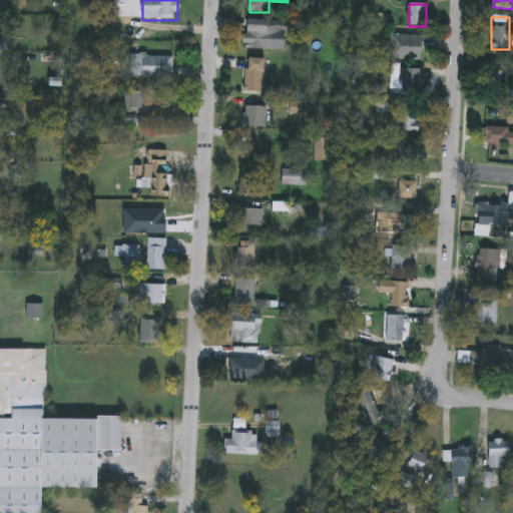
[(300,23),(300,34),(288,33),(287,50),(245,48),(247,20),(300,23)]
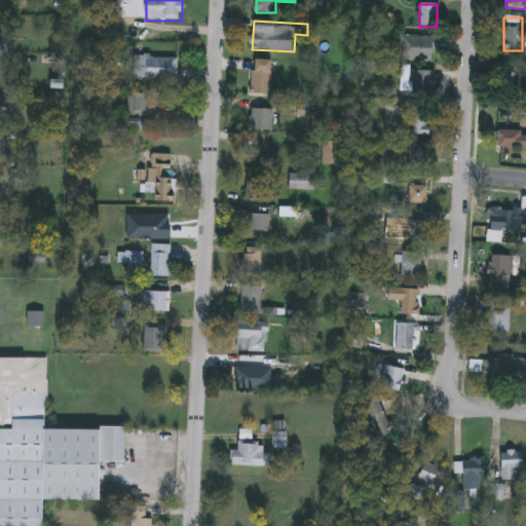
[(400,61),(400,37),(436,37),(436,61),(400,61)]
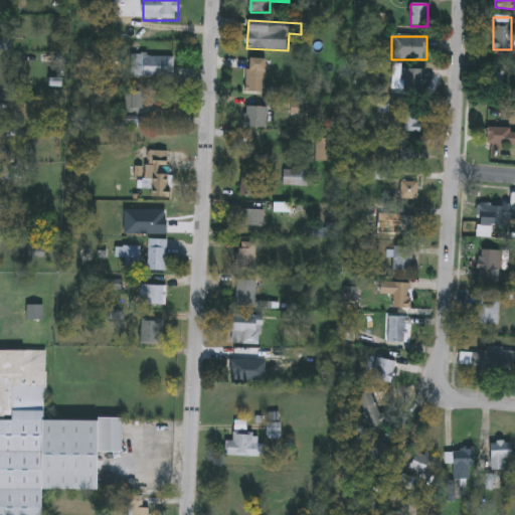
[(173,77),(132,77),(132,57),(173,57),(173,77)]
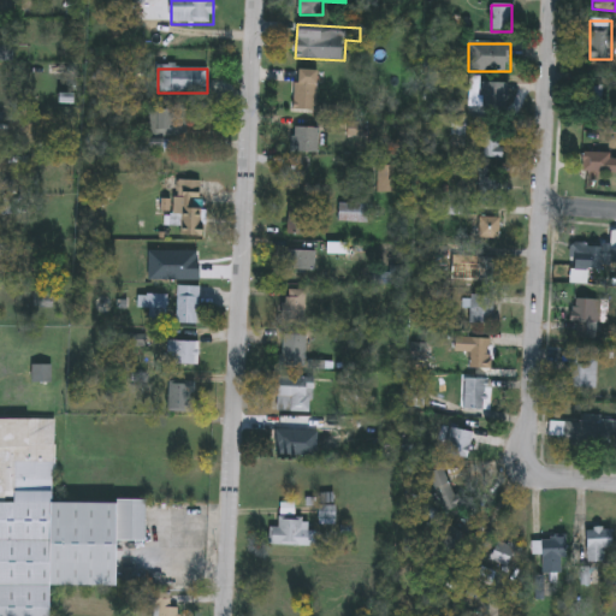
[(319,71),(319,112),(296,111),(296,71),(319,71)]
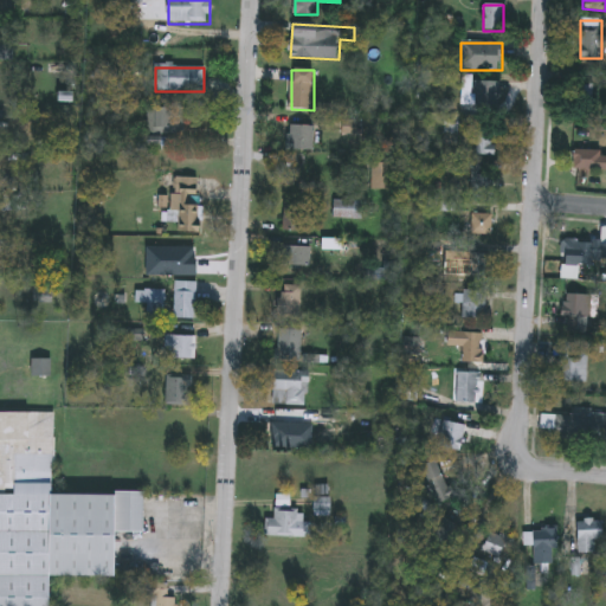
[(574,89),(591,84),(595,101),(579,105),(574,89)]
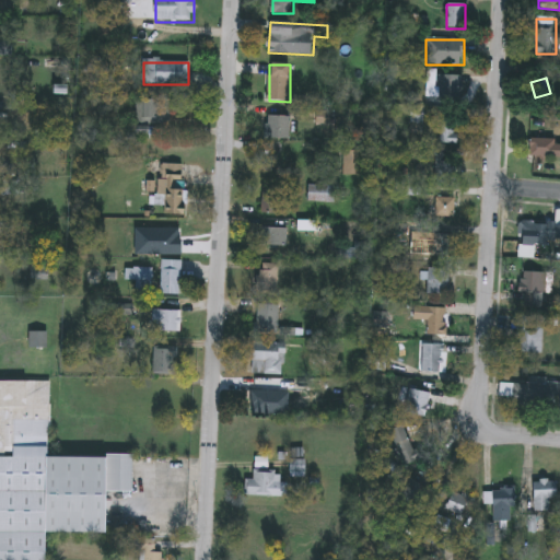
[(172,101),(172,127),(133,127),(133,101),(172,101)]
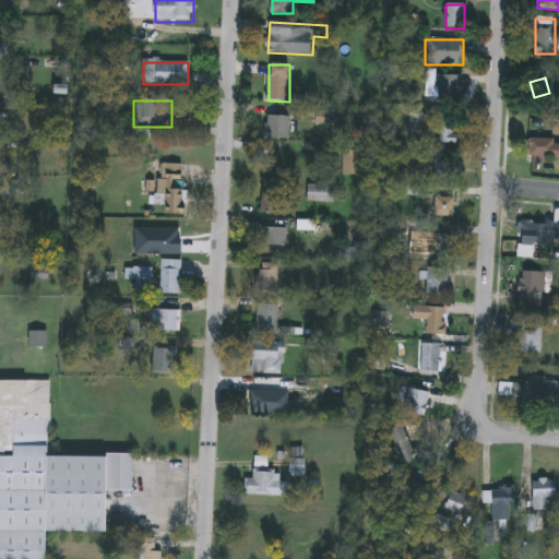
[(441,144),(441,111),(458,111),(458,144),(441,144)]
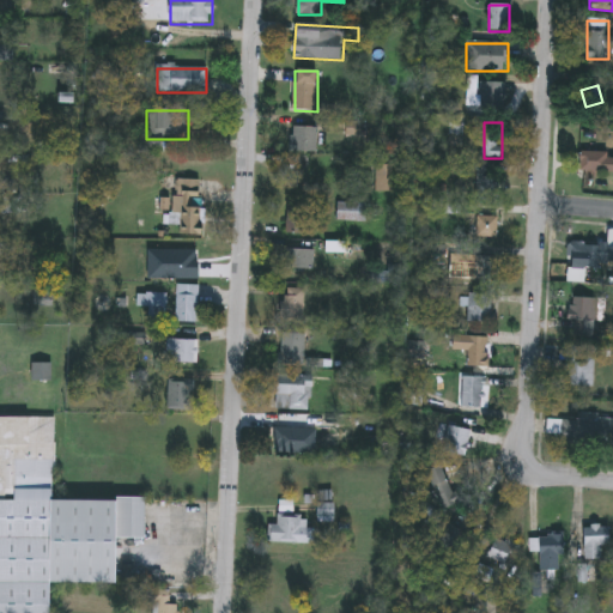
[(451,141),(451,123),(465,123),(465,141),(451,141)]
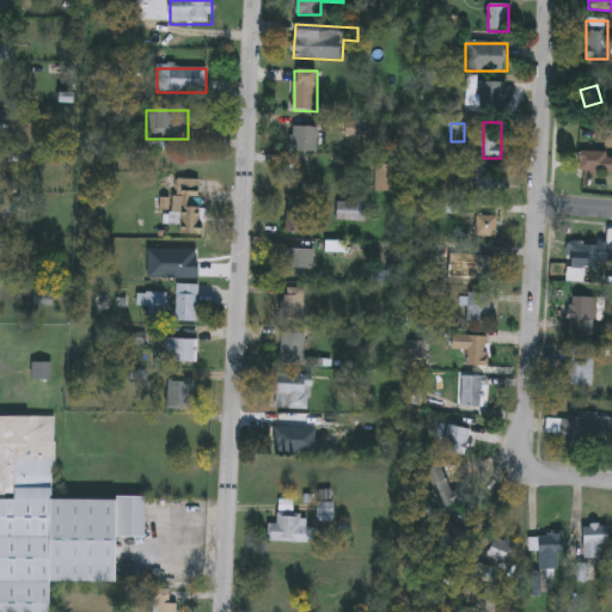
[(318,128),(318,152),(292,152),(292,128),(318,128)]
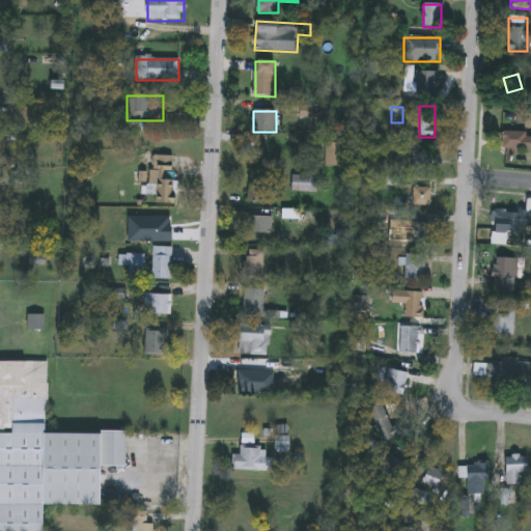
[(503,134),(530,134),(530,150),(503,150),(503,134)]
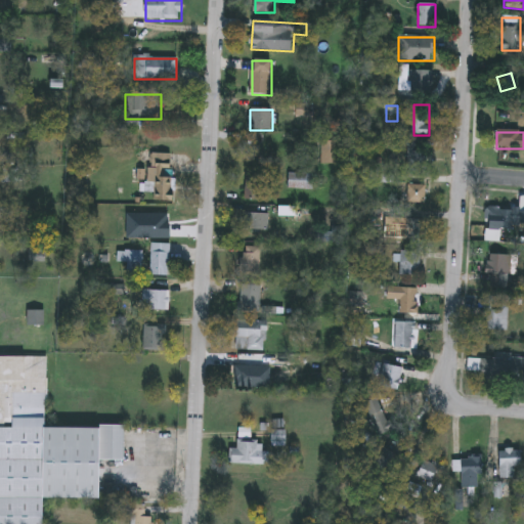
[(406,171),(406,140),(418,140),(418,150),(427,150),(427,171),(406,171)]
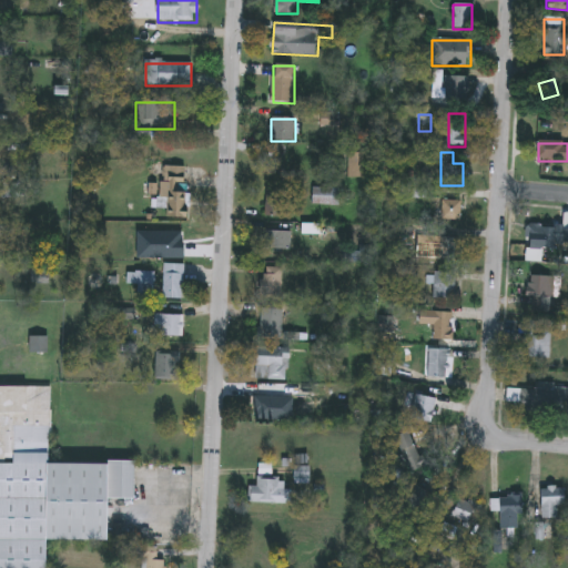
[(367,154),(367,179),(350,179),(350,154),(367,154)]
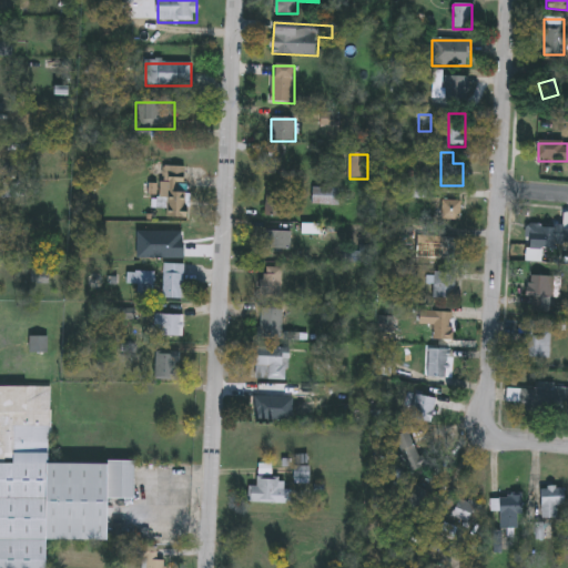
[(168,217),(168,198),(148,198),(149,166),(186,168),(185,193),(191,193),(190,219),(168,217)]
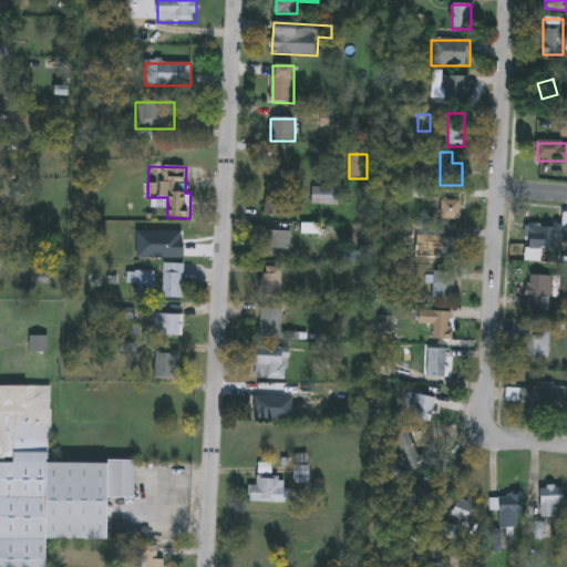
[(312,206),(312,188),(340,188),(340,206),(312,206)]
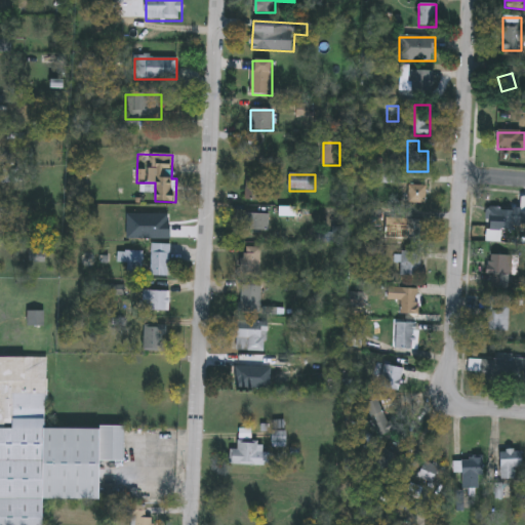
[(265,201),(246,201),(246,176),(265,176),(265,201)]
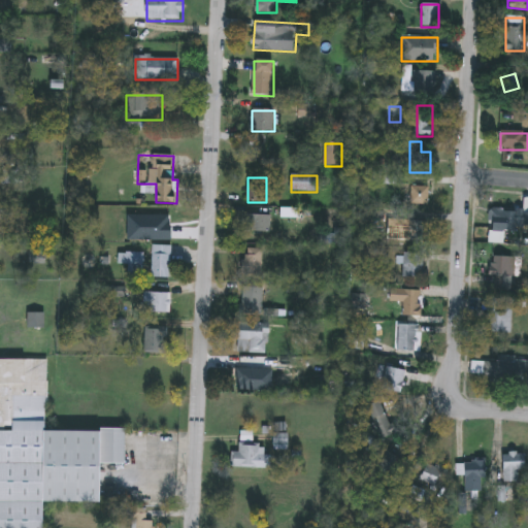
[(410,204),(410,186),(430,187),(429,205),(410,204)]
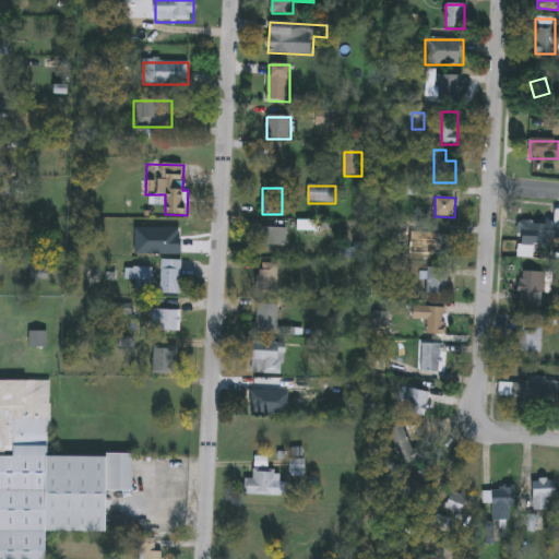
[(558,225),(558,242),(530,242),(530,225),(558,225)]
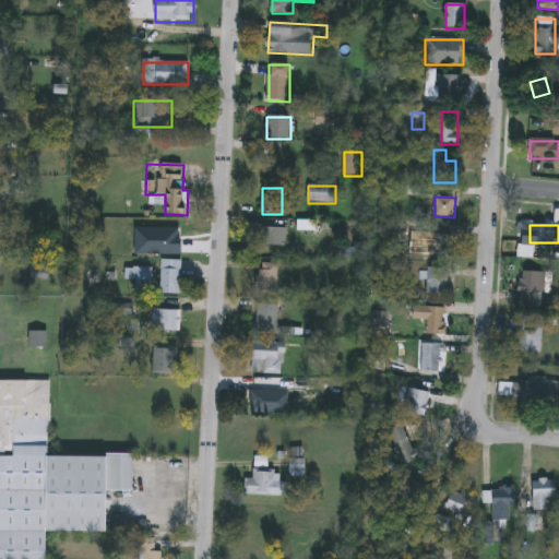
[(287,228),(287,246),(258,246),(258,228),(287,228)]
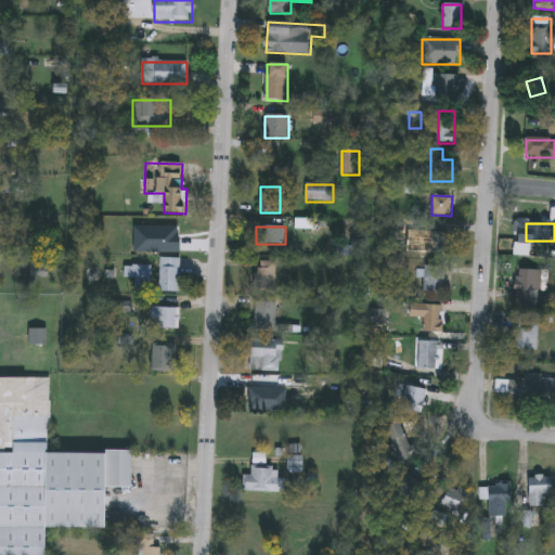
[(446,253),(422,253),(422,232),(446,232),(446,253)]
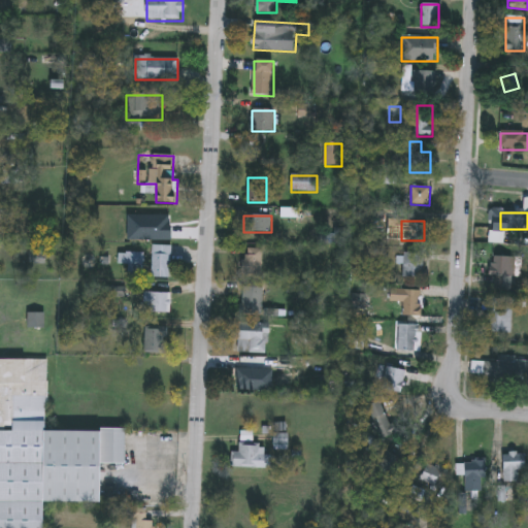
[(153,277),(153,246),(171,246),(171,277),(153,277)]
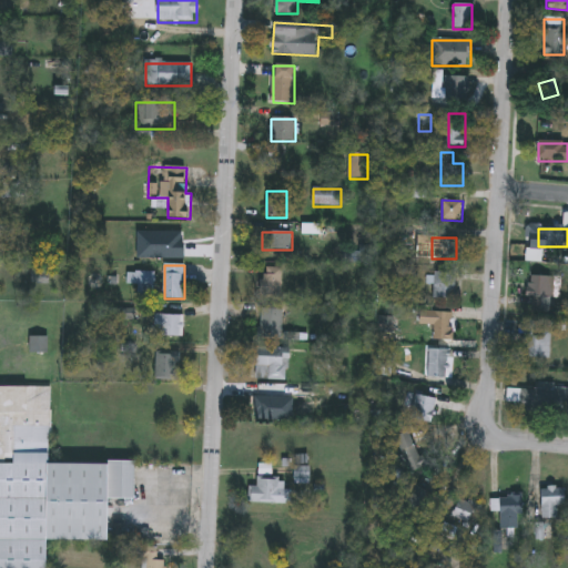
[(263,297),(263,267),(282,267),(282,297),(263,297)]
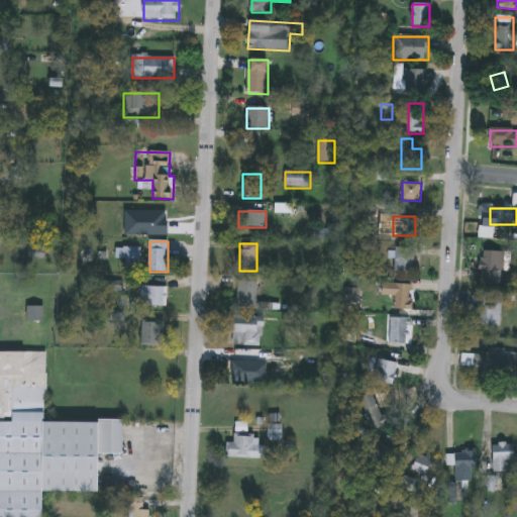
[(141,247),(141,262),(115,262),(115,247),(141,247)]
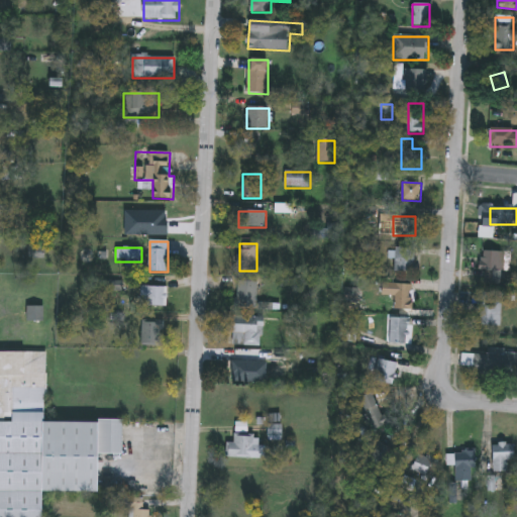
[(415,273),(396,273),(396,248),(415,248),(415,273)]
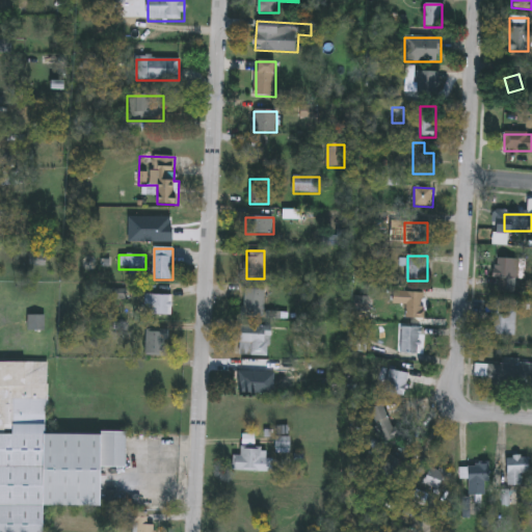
[(519,259),(519,293),(495,293),(495,259),(519,259)]
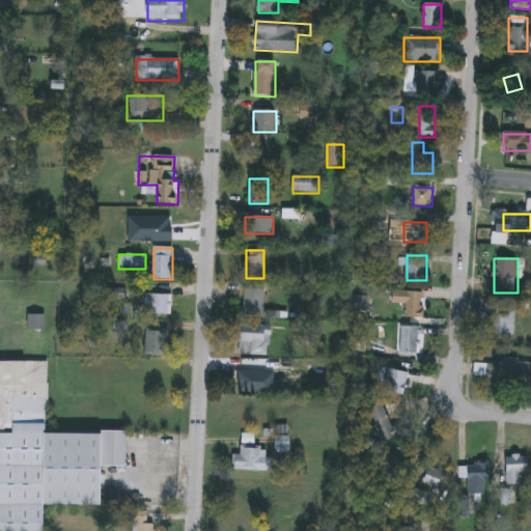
[(264,317),(244,317),(244,289),(264,289),(264,317)]
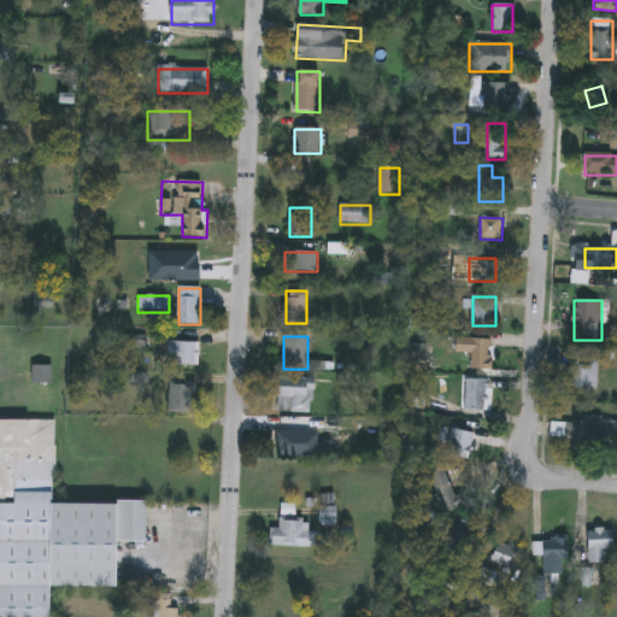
[(469,370),(469,340),(492,340),(492,370),(469,370)]
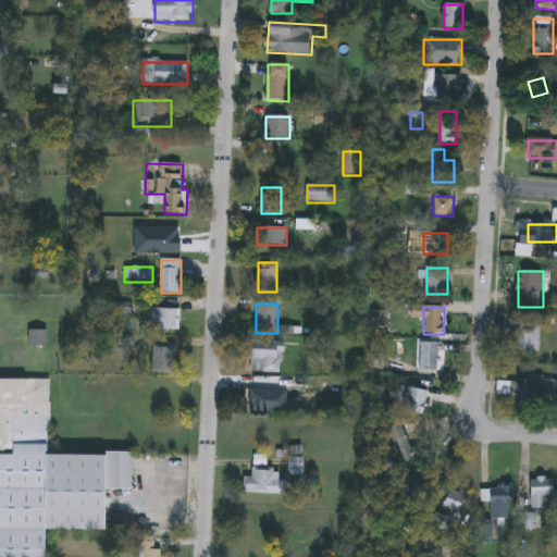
[(152,331),(152,309),(181,309),(181,331),(152,331)]
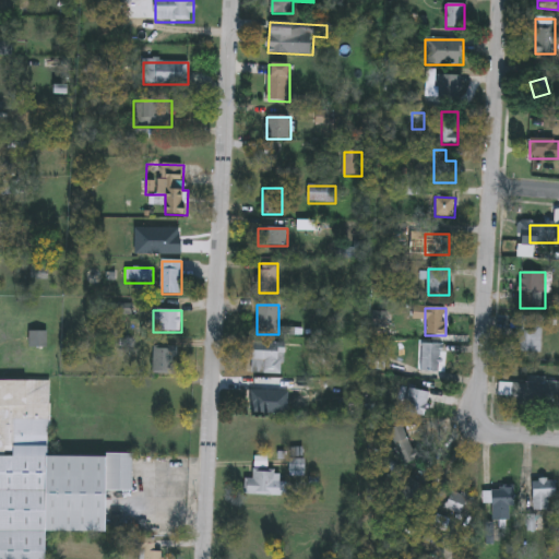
[(542,323),(542,353),(516,353),(516,317),(533,317),(533,323),(542,323)]
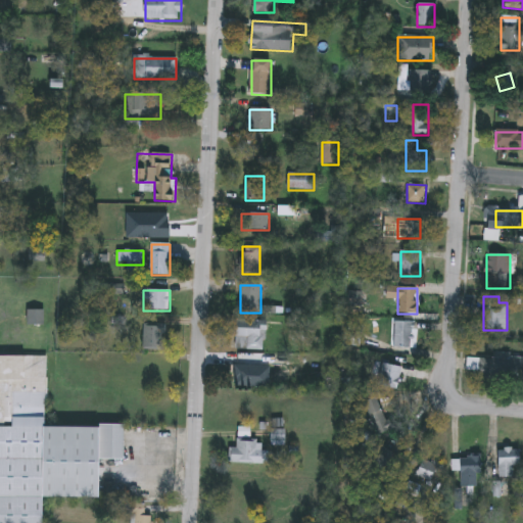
[(237,350),(237,322),(266,322),(266,350),(237,350)]
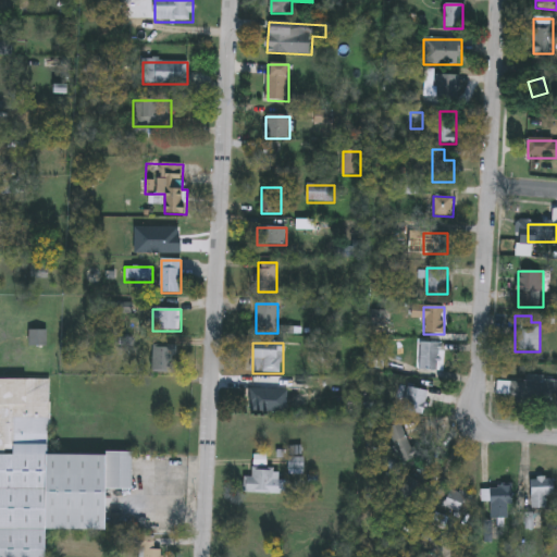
[(438,371),(419,371),(419,343),(438,343),(438,371)]
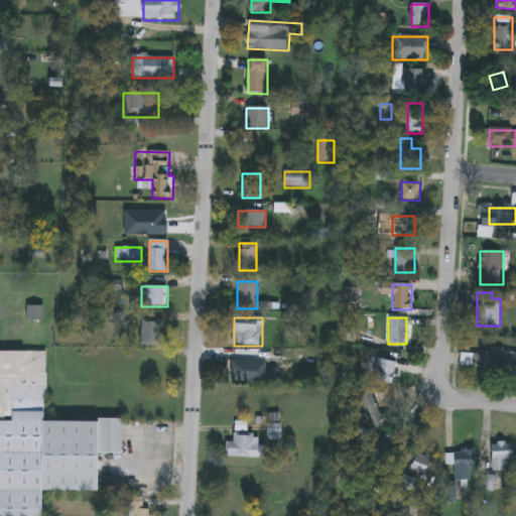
[(142,346),(142,319),(162,319),(162,346),(142,346)]
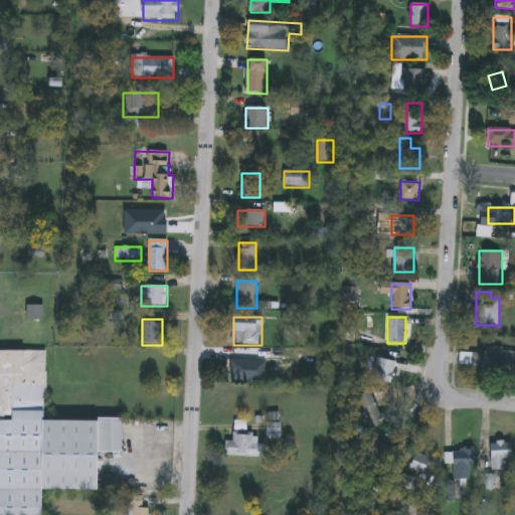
[(473,353),(487,355),(487,349),(514,351),(514,374),(471,371),(473,353)]
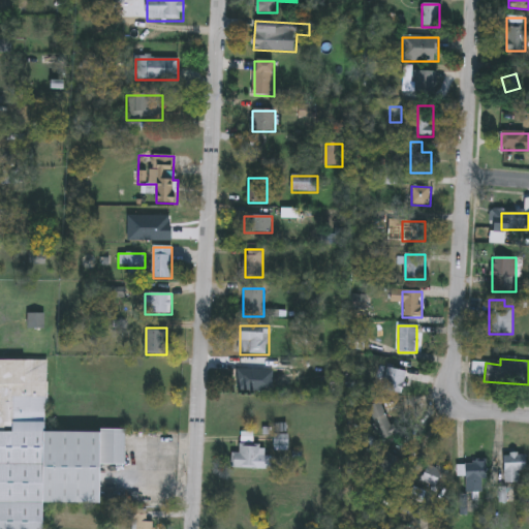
[(0,528),(0,361),(48,362),(47,431),(127,433),(126,466),(103,465),(103,505),(45,504),(45,528),(0,528)]
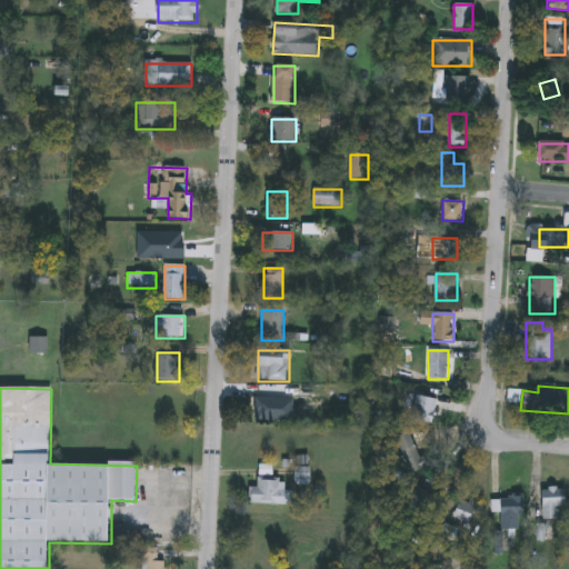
[(432,426),(411,420),(417,396),(439,400),(432,426)]
